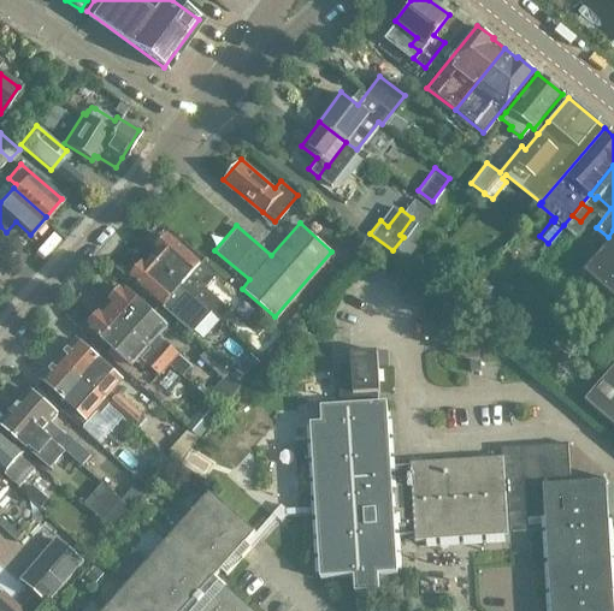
[(358,244),(364,236),(349,225),(342,233),(358,244)]
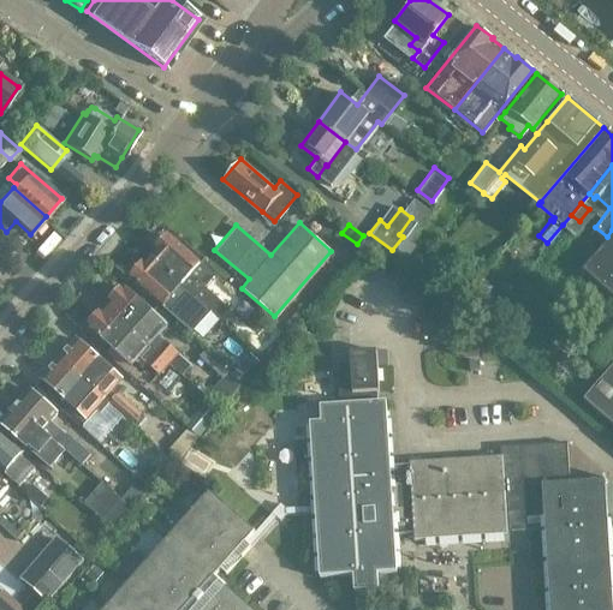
[(612,229),(607,237),(599,247),(581,268),(612,294),(612,229)]
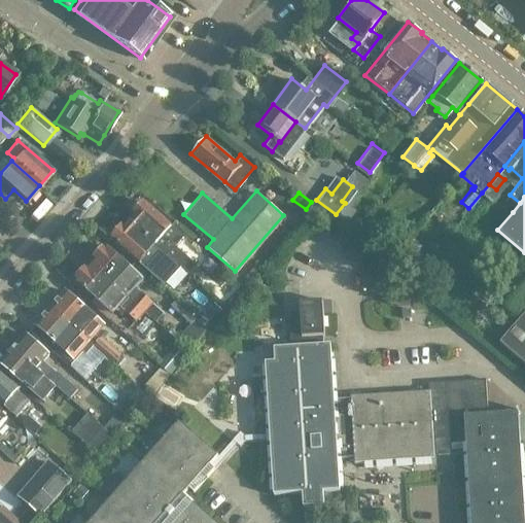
[(142,199),(141,201),(136,200),(132,205),(133,210),(132,211),(134,213),(129,219),(179,264),(179,263),(188,271),(195,264),(162,234),(170,223),(142,199)]
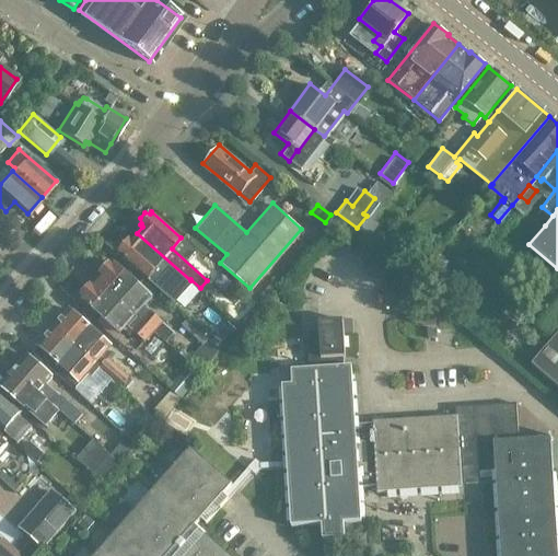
[(190,280),(137,233),(130,240),(128,238),(127,239),(123,239),(117,244),(118,250),(148,276),(157,266),(182,289),(183,288),(186,291),(190,287),(196,292),(200,288),(190,279),(190,280)]
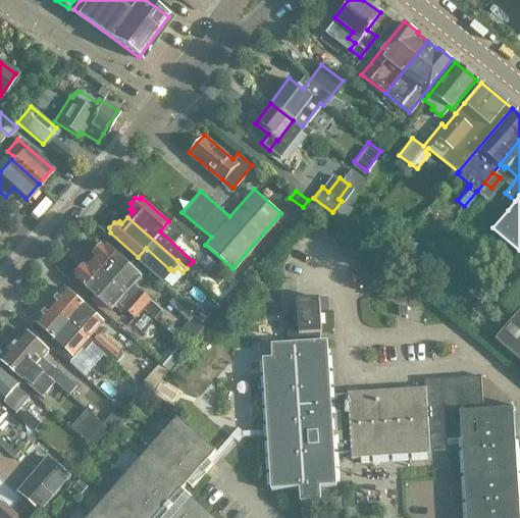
[(102,242),(88,258),(121,289),(128,281),(118,272),(126,263),(102,242)]
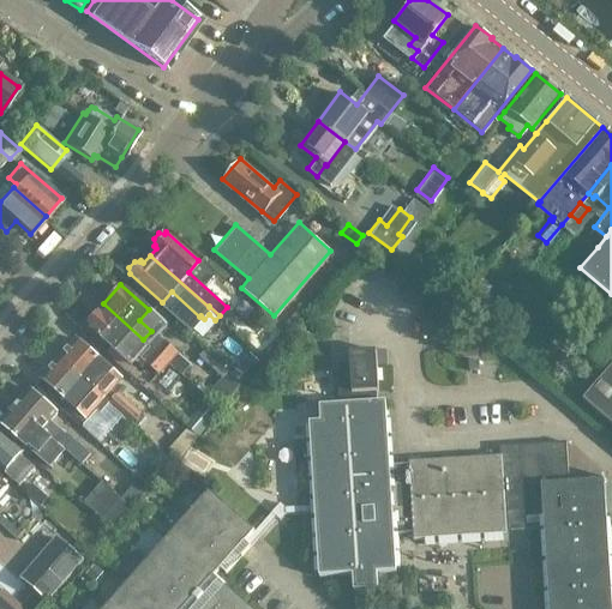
[(143,339),(103,303),(85,323),(126,360),(133,350),(171,383),(179,373),(165,361),(166,360),(153,348),(143,339)]
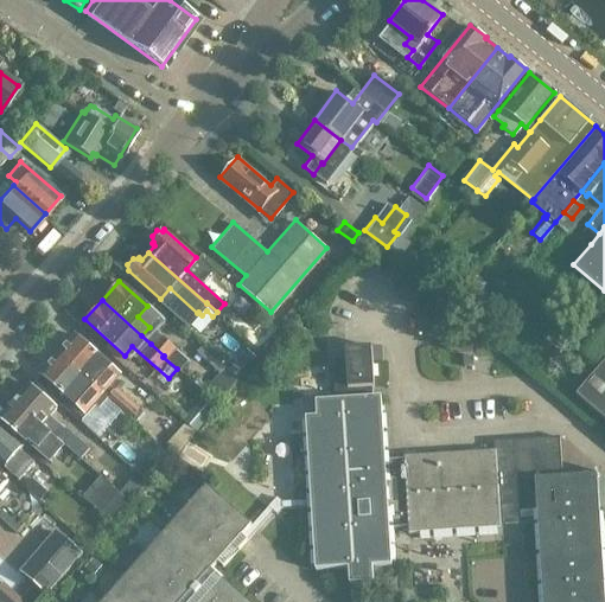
[(604,305),(574,340),(596,358),(604,347),(604,305)]
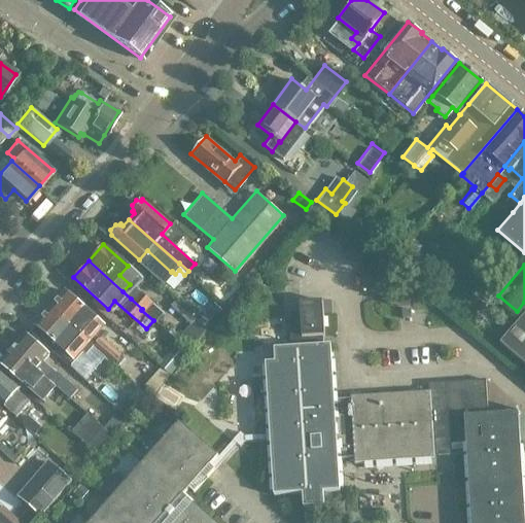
[(63,288),(48,306),(91,344),(98,336),(81,320),(89,312),(63,288)]
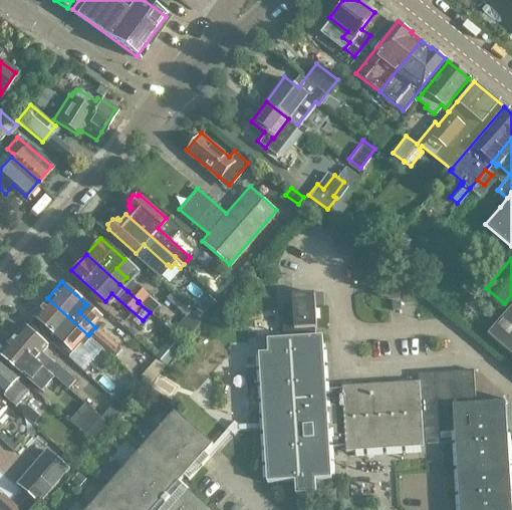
[(134,283),(128,291),(139,301),(146,294),(134,283)]
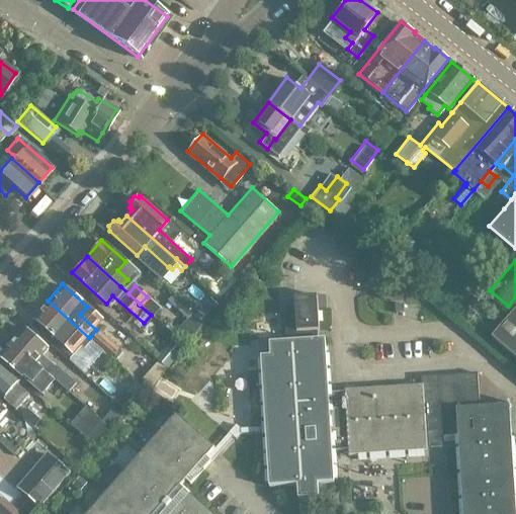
[(175,412),(84,513),(212,513),(179,484),(184,478),(189,482),(232,434),(235,437),(240,432),(264,429),(267,484),(295,483),(296,496),(317,495),(316,481),(333,480),(331,447),(346,446),(347,452),(425,448),(424,435),(429,435),(430,440),(440,440),(440,434),(456,434),(460,513),(514,513),(508,403),(478,405),(476,370),(419,373),(420,382),(343,387),(343,390),(327,391),(324,337),(317,338),(316,327),(318,327),(315,293),(292,294),(293,304),(282,304),(283,330),(285,330),(285,339),(268,340),(268,353),(259,354),(263,424),(239,426),(235,422),(213,445),(175,412)]
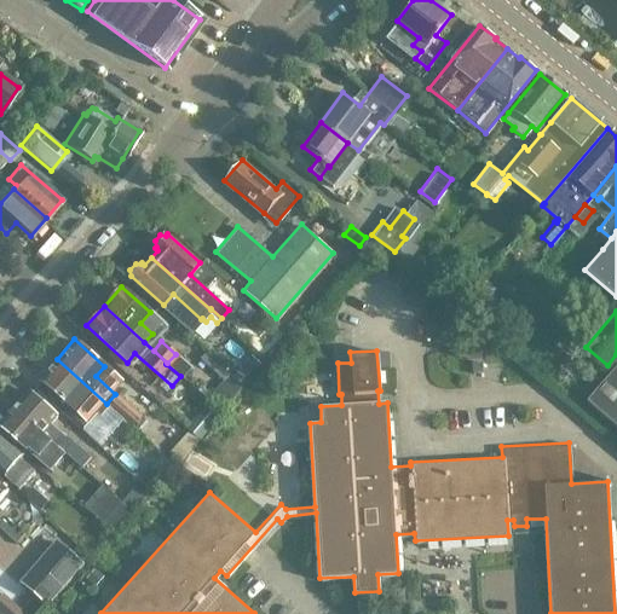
[(107,404),(57,359),(39,378),(50,388),(44,395),(80,428),(96,411),(98,413),(107,404)]
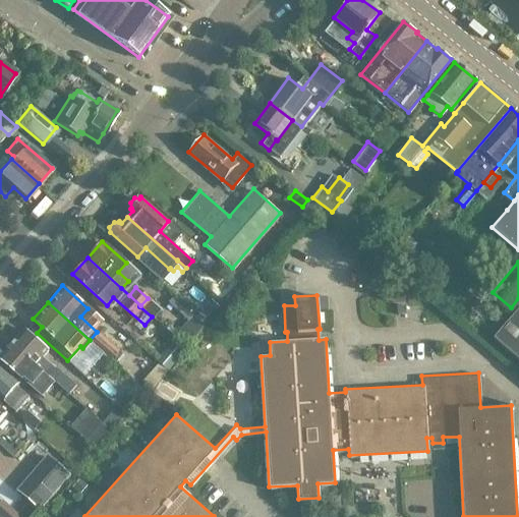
[(518,306),(493,337),(518,358),(518,306)]
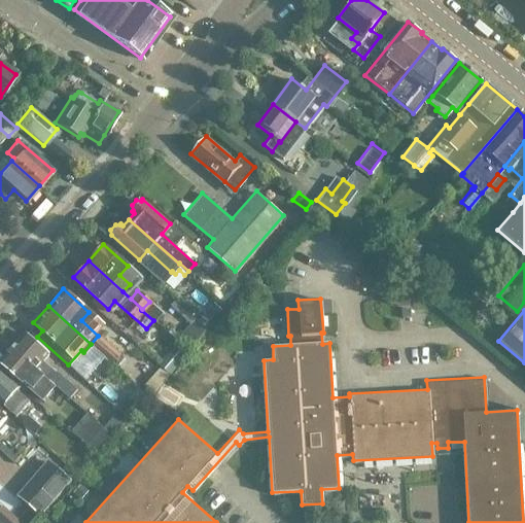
[(24,332),(10,346),(46,379),(47,378),(68,396),(76,387),(56,369),(55,371),(41,359),(46,352),(24,332)]
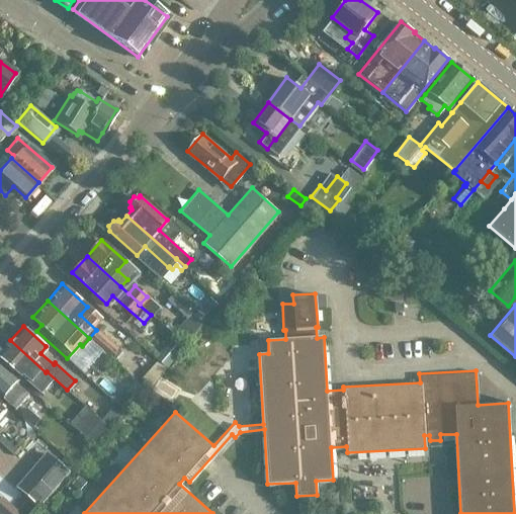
[(110,354),(117,346),(105,336),(98,343),(110,354)]
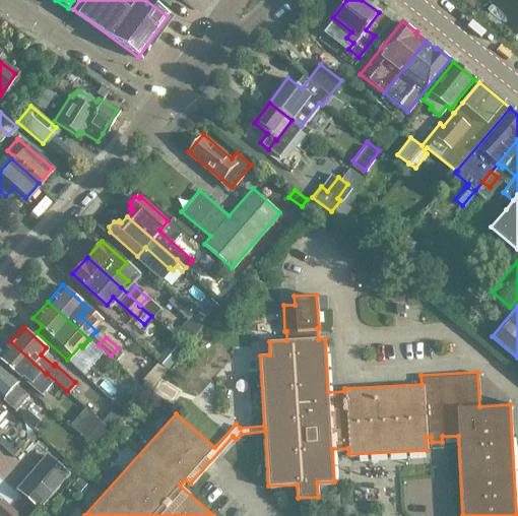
[(46,374),(10,341),(0,353),(0,358),(20,377),(26,370),(40,381),(46,374)]
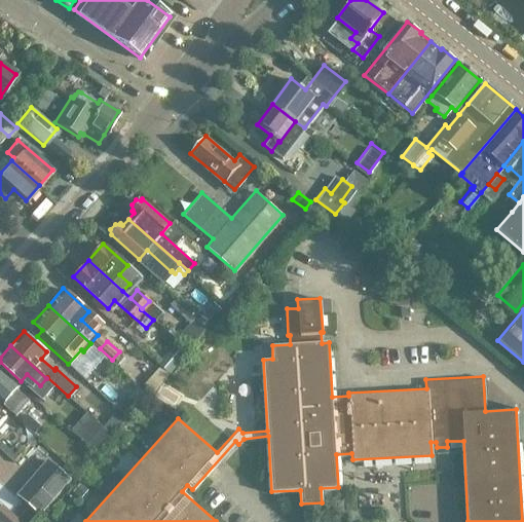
[(28,442),(29,441),(36,447),(42,440),(33,432),(40,423),(17,404),(24,396),(15,389),(19,385),(0,369),(0,400),(21,418),(20,419),(22,421),(14,430),(28,442)]
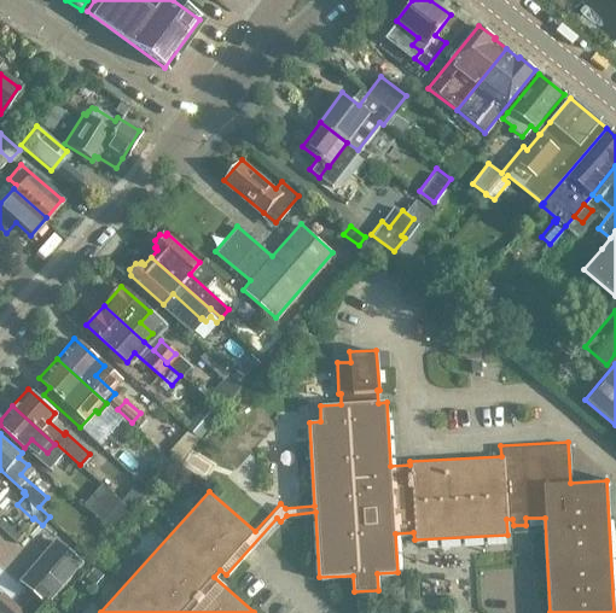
[(111,523),(129,505),(104,480),(86,500),(111,523)]
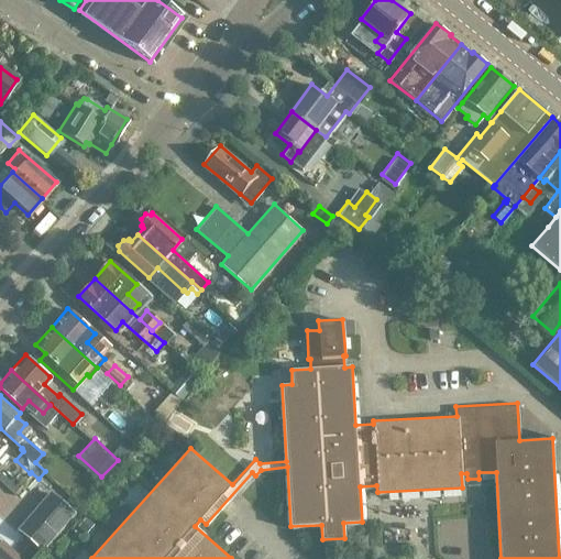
[(1,514),(19,526),(35,503),(18,490),(1,514)]
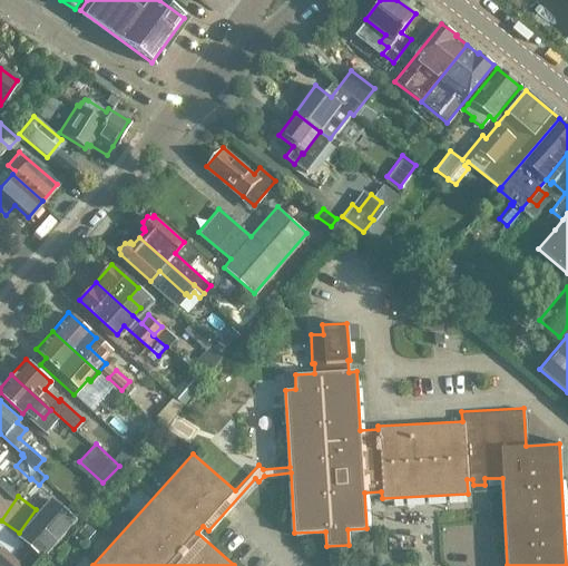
[(50,498),(18,535),(41,556),(74,519),(50,498)]
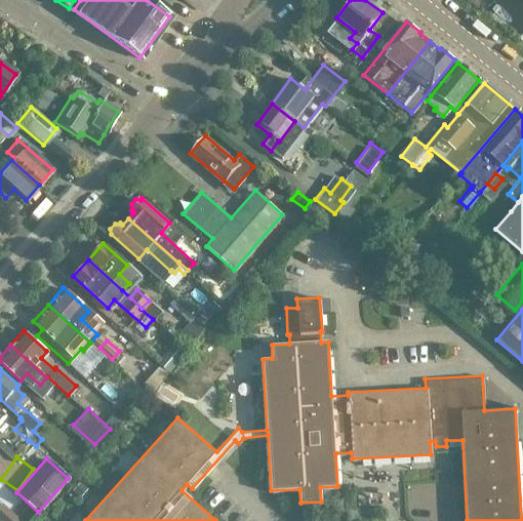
[(19,520),(0,503),(0,519),(1,520),(19,520)]
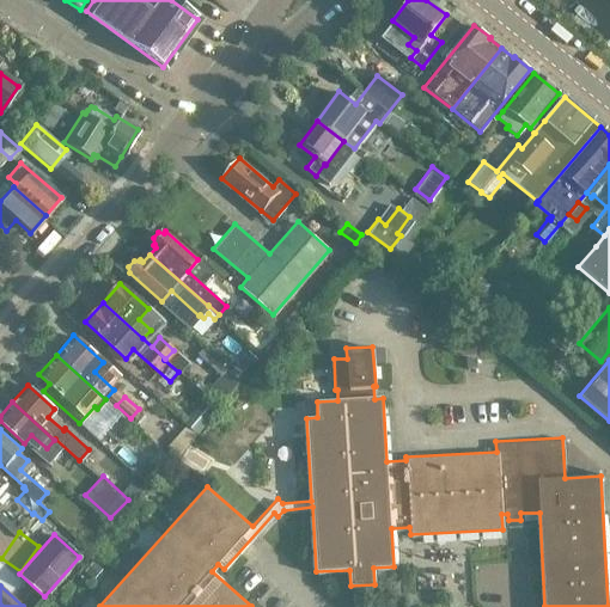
[(29,593),(20,602),(25,606),(34,606),(38,602),(29,593)]
